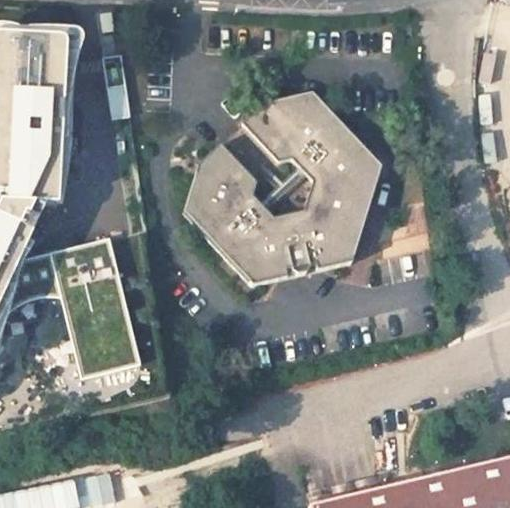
[(11,245),(71,58),(0,34),(0,281),(12,245),(11,245)]
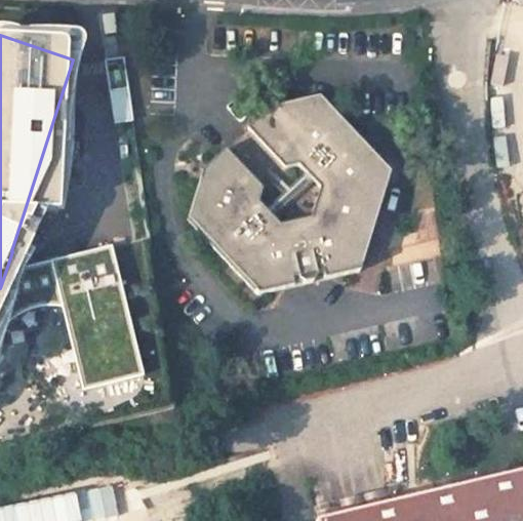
[(97,41),(99,63),(115,62),(111,40),(97,41)]
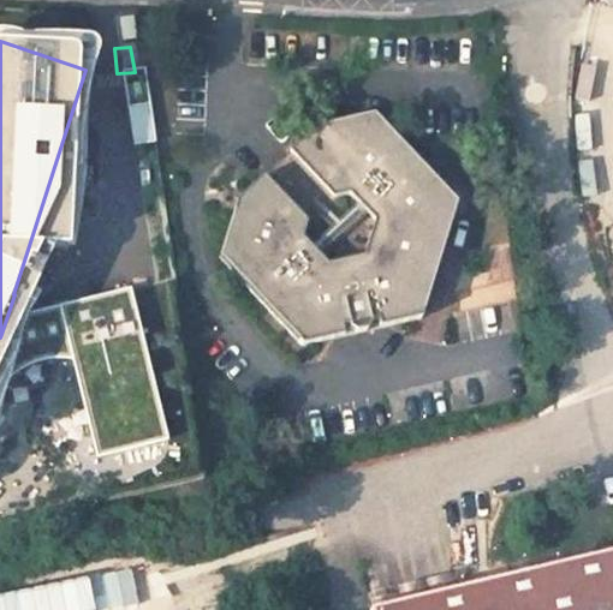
[(248,192),(247,196),(226,253),(309,344),(344,338),(346,322),(352,321),(353,328),(353,329),(355,330),(356,332),(357,332),(358,333),(359,333),(361,333),(362,333),(363,333),(364,333),(367,333),(368,332),(370,330),(372,329),(373,329),(374,327),(374,326),(374,315),(380,314),(393,324),(422,318),(460,198),(378,111),(321,123),(297,147),(339,192),(356,189),(381,216),(372,251),(338,258),(311,232),(315,219),(268,172),(248,192)]
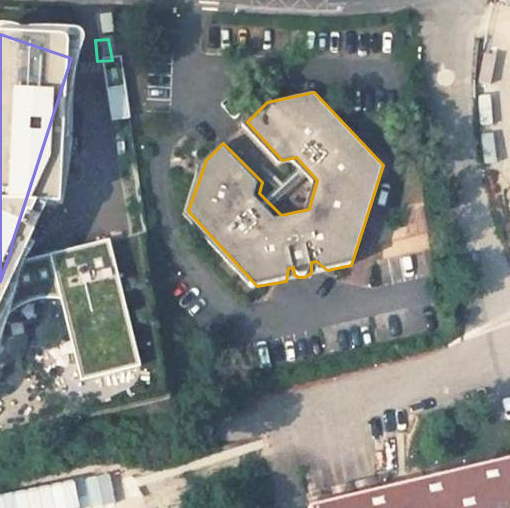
[(72,385),(131,373),(106,252),(47,264),(72,385)]
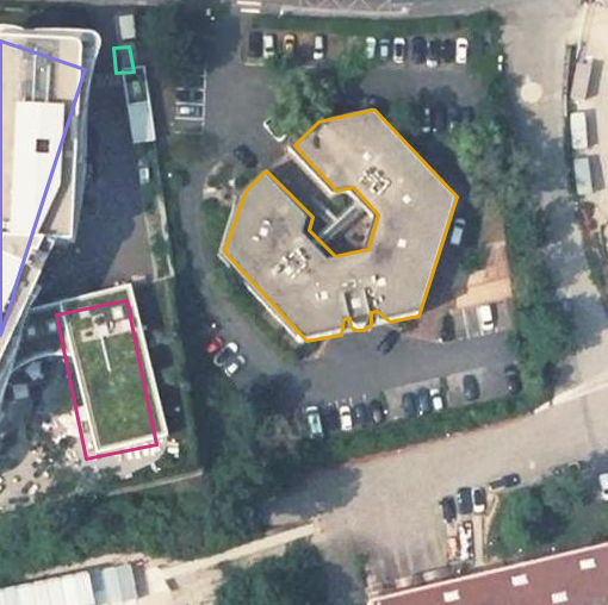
[(607,604),(607,547),(372,600),(373,604),(607,604)]
